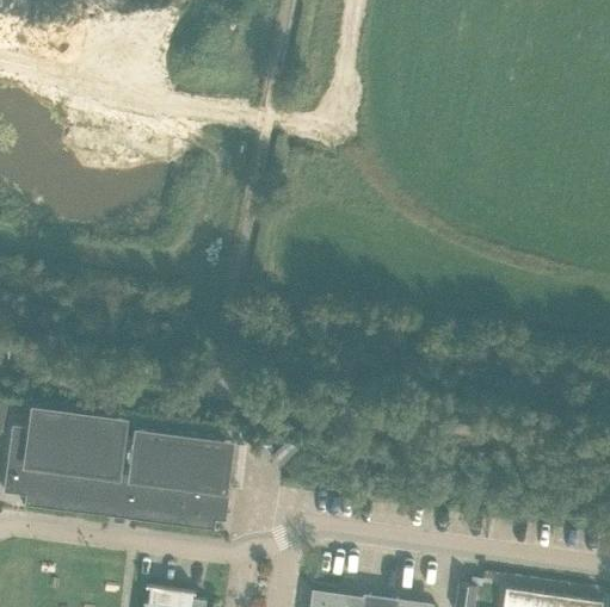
[(128,419),(30,406),(28,427),(11,425),(2,493),(25,495),(24,505),(213,531),(214,520),(225,521),(234,441),(134,428),(133,440),(125,439),(128,419)]
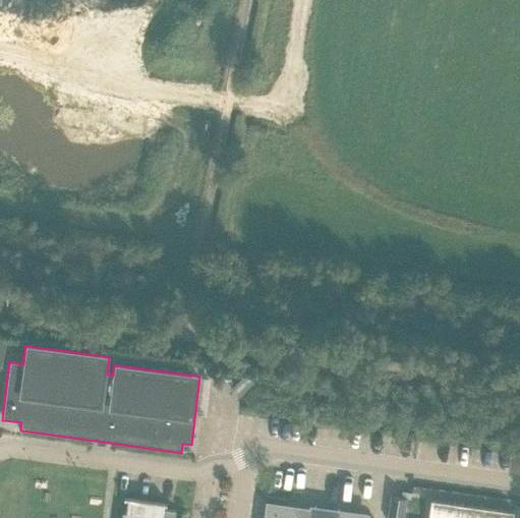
[(243,376),(230,391),(239,399),(252,384),(243,376)]
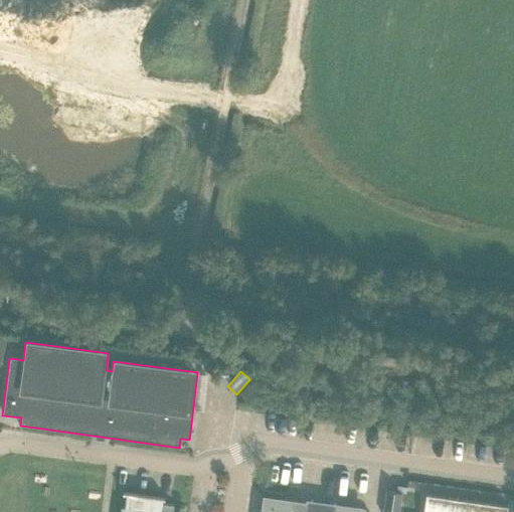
[(398,511),(401,495),(385,492),(382,511),(398,511)]
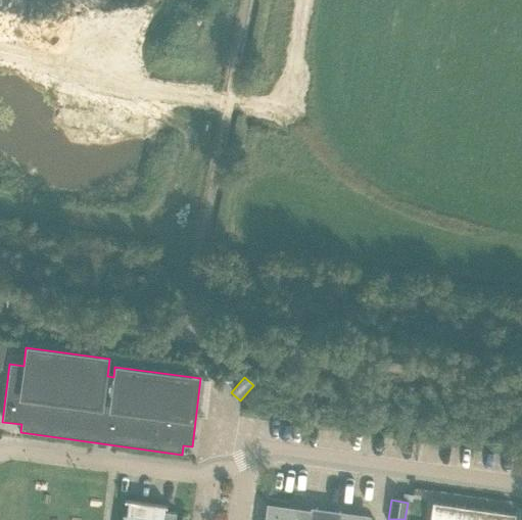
[(361,519),(339,516),(340,513),(315,510),(315,512),(313,512),(312,514),(269,508),(267,519),(173,519),(174,516),(160,514),(160,510),(164,510),(164,509),(123,503),(123,504),(128,505),(126,519),(361,519)]
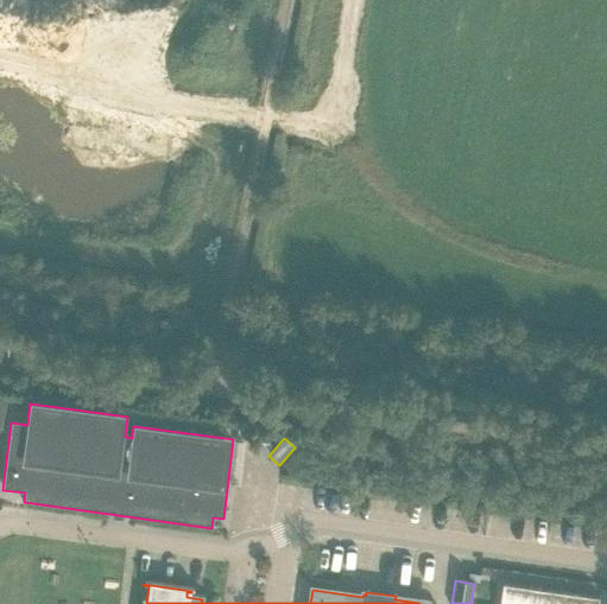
[(598,603),(599,599),(503,585),(499,603),(598,603)]
